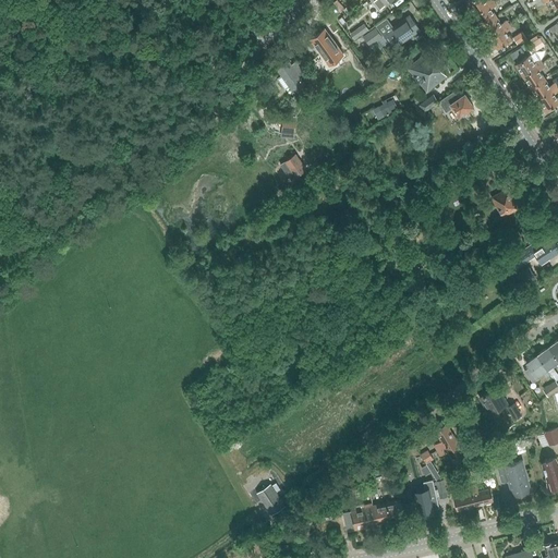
[(470,0),(468,1),(475,14),(494,1),(493,0),(487,0),(486,1),(485,0),(470,0)]
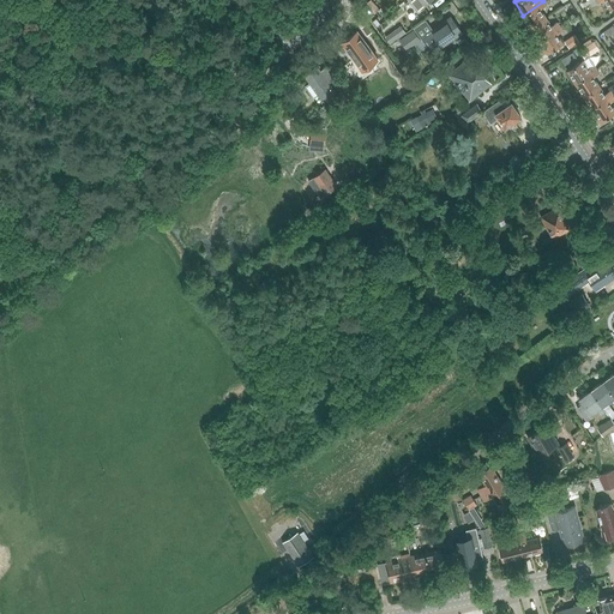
[(543,1),(523,16),(531,28),(546,18),(540,10),(546,6),(543,1)]
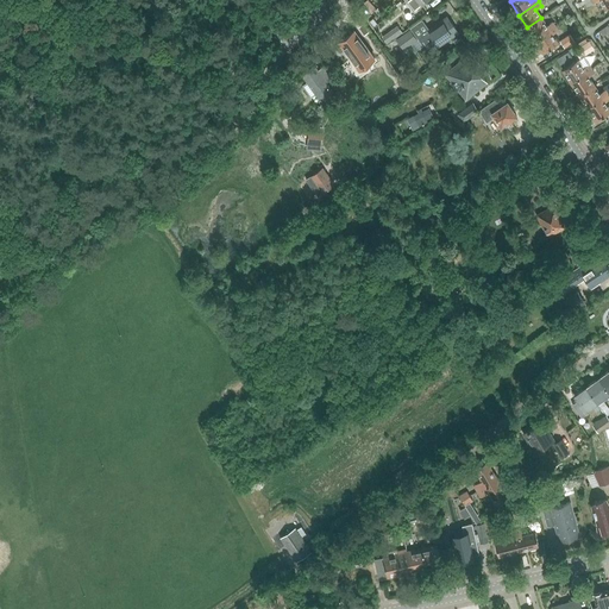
[(447,17),(422,36),(433,50),(458,32),(447,17)]
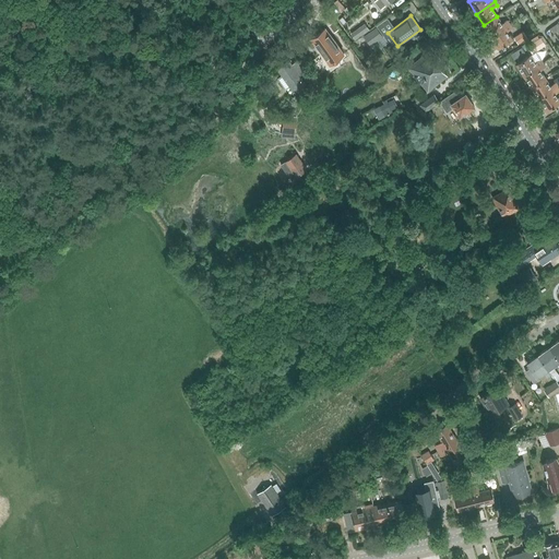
[(497,16),(484,25),(485,26),(491,37),(510,24),(508,21),(502,24),(497,16)]
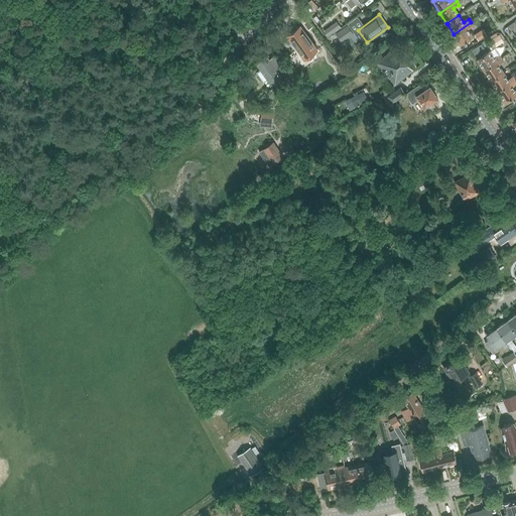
[(331,26),(324,31),(328,36),(335,32),(341,27),(337,22),(331,26)]
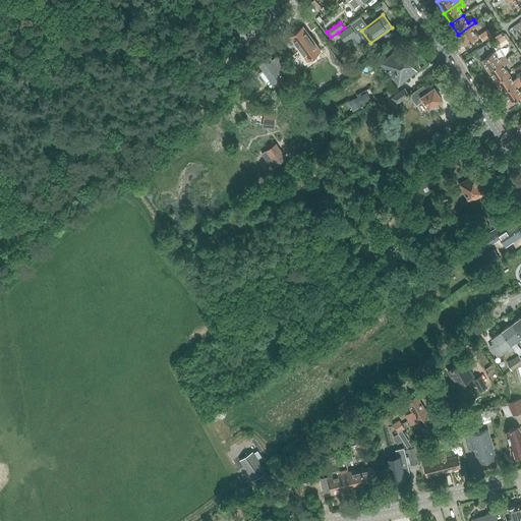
[(475,22),(458,35),(465,45),(477,37),(472,30),(477,26),(475,22)]
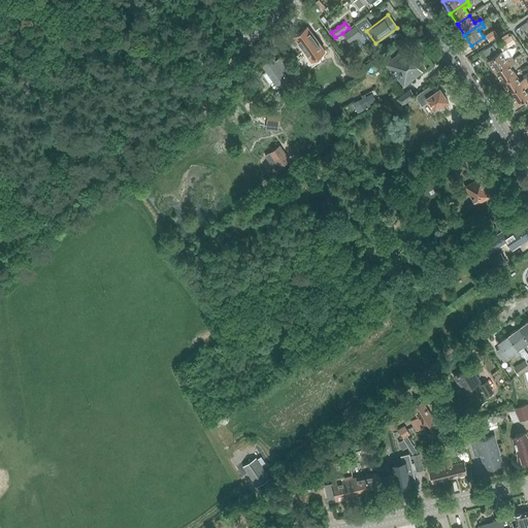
[(293,36),(310,60),(325,50),(307,26),(293,36)]
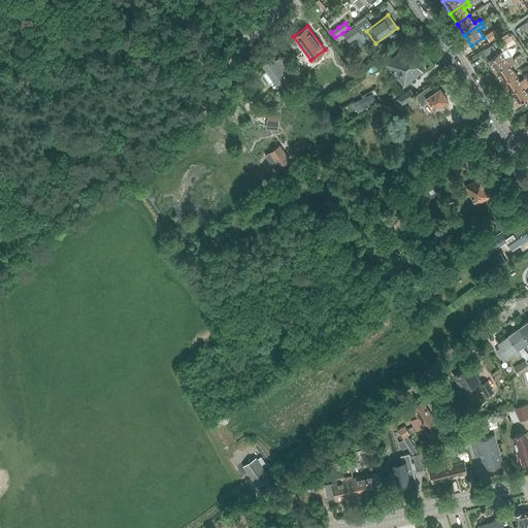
[(343,34),(350,42),(361,34),(355,26),(343,34)]
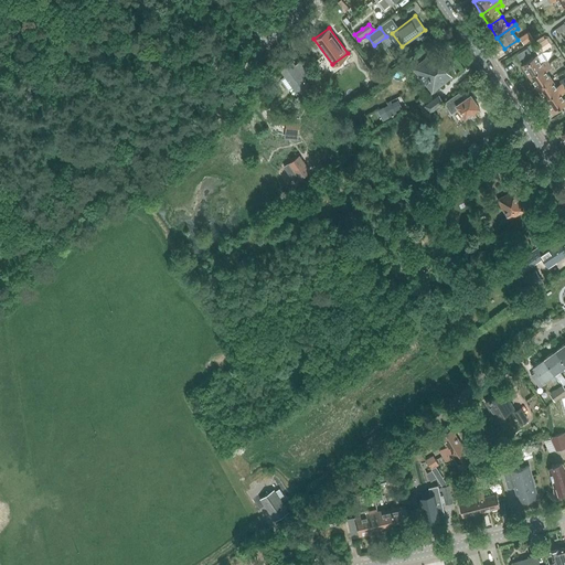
[(519,38),(523,45),(533,39),(529,31),(519,38)]
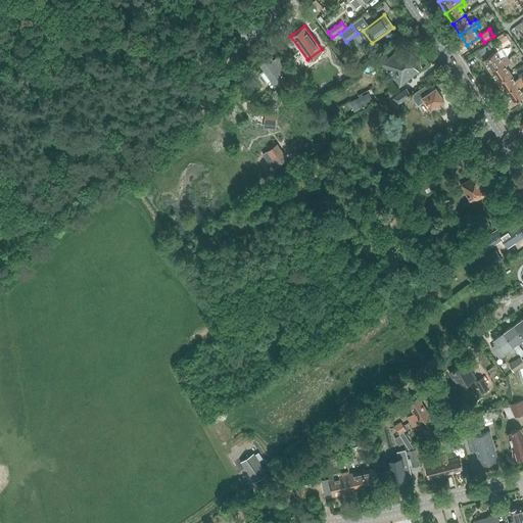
[(506,35),(493,44),(496,49),(510,41),(506,35)]
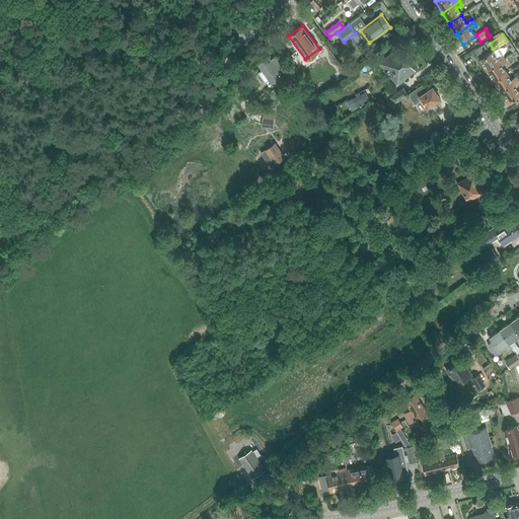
[(485,44),(473,50),(476,55),(488,49),(485,44)]
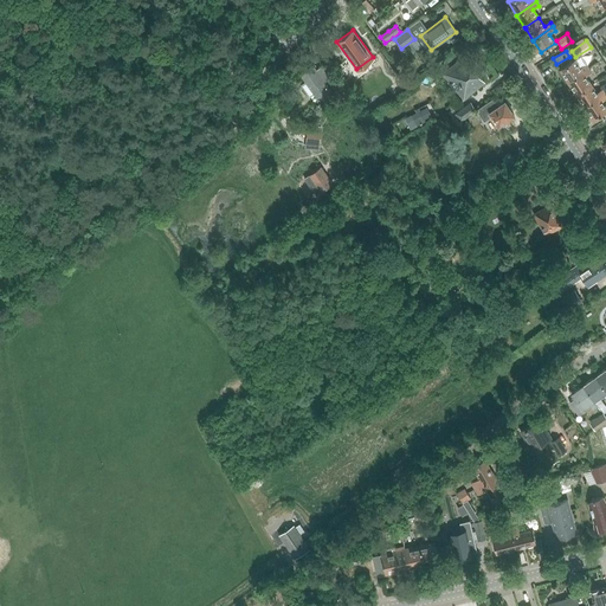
[(443,73),(464,100),(484,82),(464,57),(443,73)]
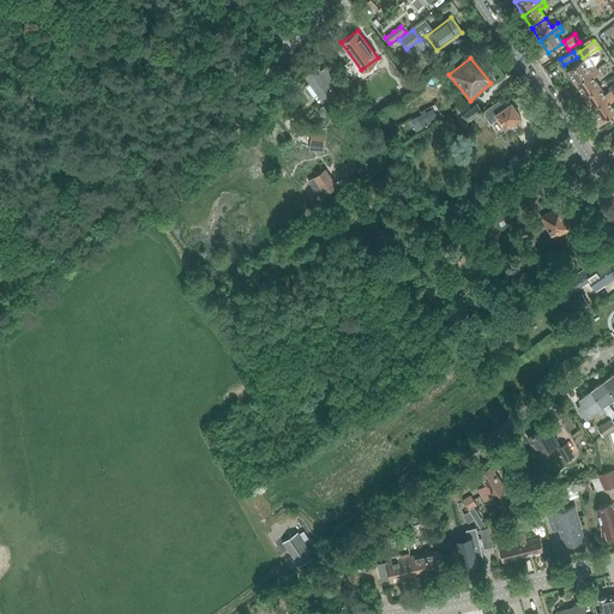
[(567,70),(576,83),(596,70),(594,66),(588,70),(582,60),(567,70)]
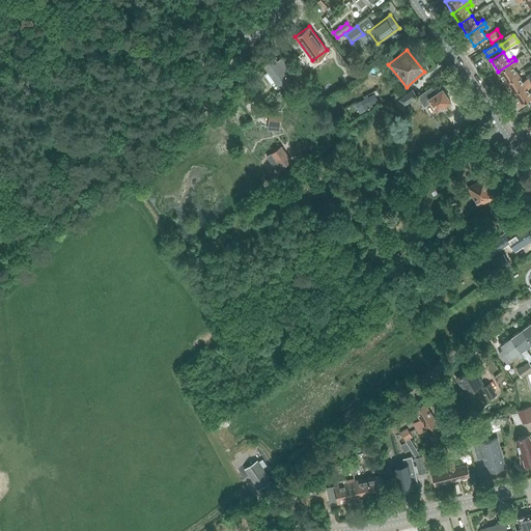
[(274,57),(263,64),(268,72),(264,74),(272,84),(275,81),(278,86),(289,78),(284,72),(289,68),(282,57),(277,61),(274,57)]
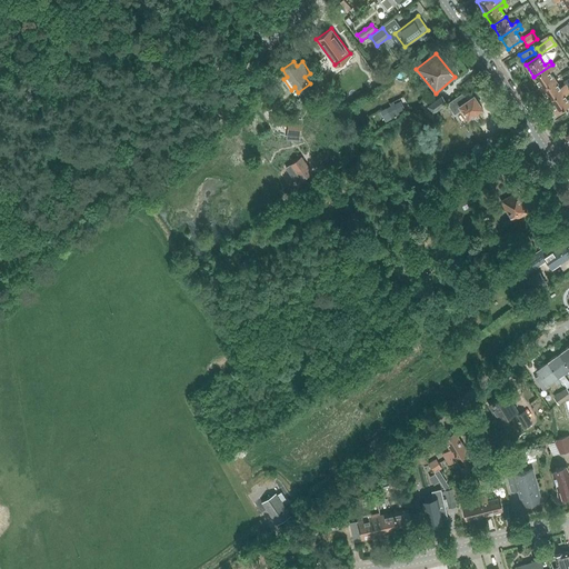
[(533,77),(541,89),(555,80),(550,72),(556,68),(552,65),(533,77)]
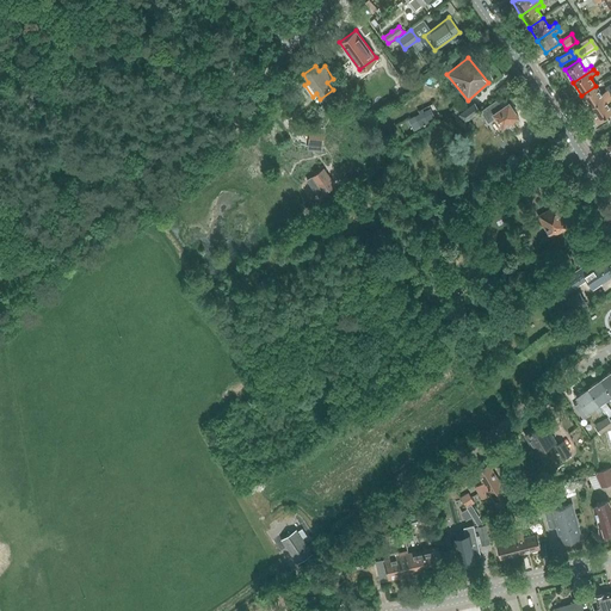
[(581,96),(590,107),(610,94),(610,93),(610,86),(610,85),(604,88),(606,91),(602,94),(596,86),(581,96)]
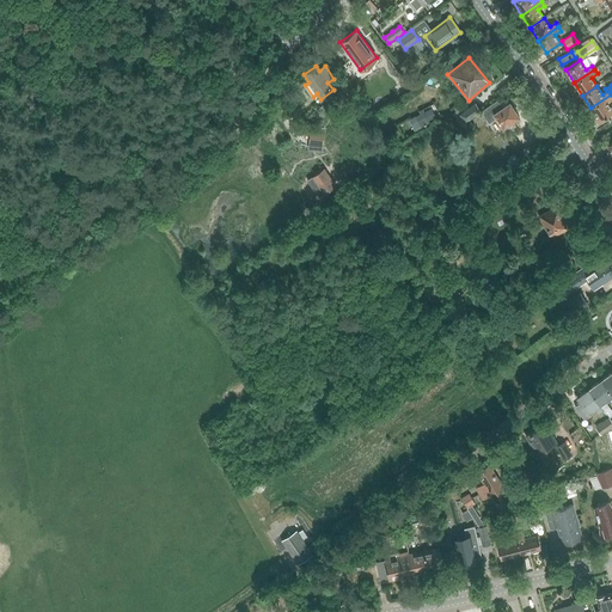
[(611,96),(611,95),(591,108),(599,121),(611,111),(611,96)]
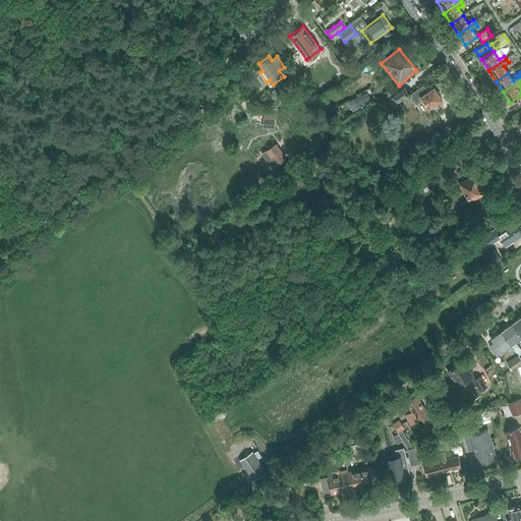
[(424,84),(409,95),(410,96),(416,105),(411,108),(423,125),(437,116),(429,107),(436,103),(437,104),(439,104),(441,103),(442,101),(441,100),(442,99),(433,88),(428,92),(424,84)]
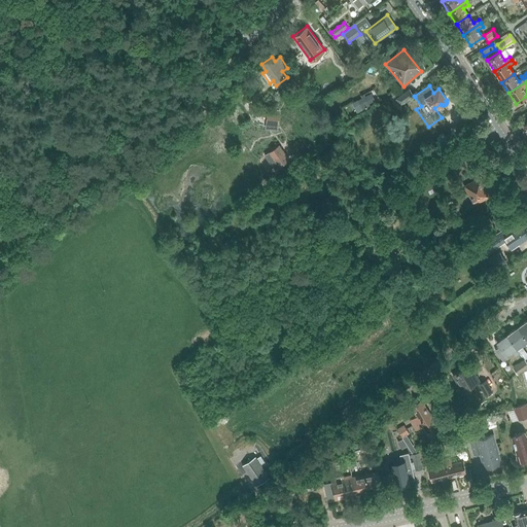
[(400,106),(414,96),(410,90),(396,99),(400,106)]
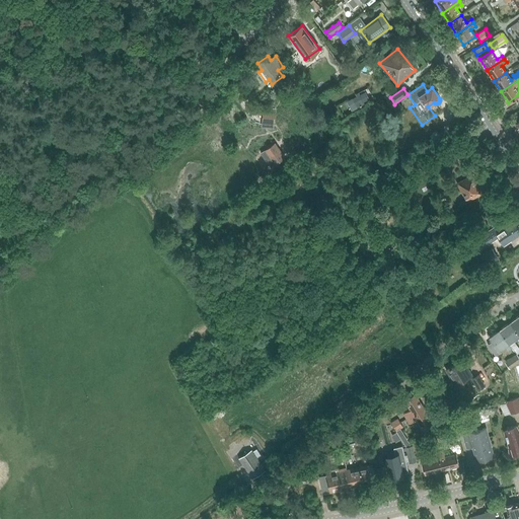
[(353,98),(347,101),(352,112),(358,109),(365,105),(364,102),(369,99),(365,92),(360,95),(359,92),(356,94),(357,96),(353,98)]
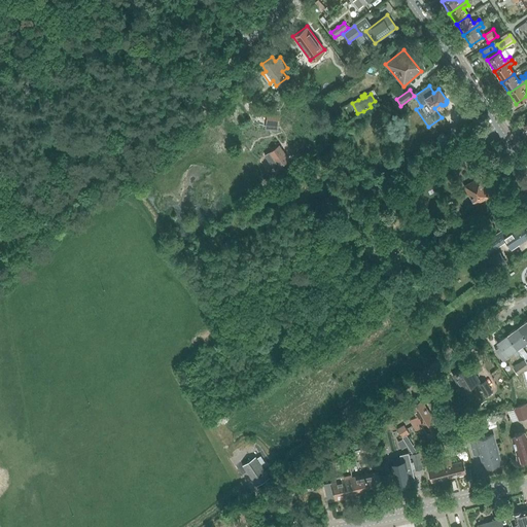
[(267,114),(266,124),(278,125),(279,115),(267,114)]
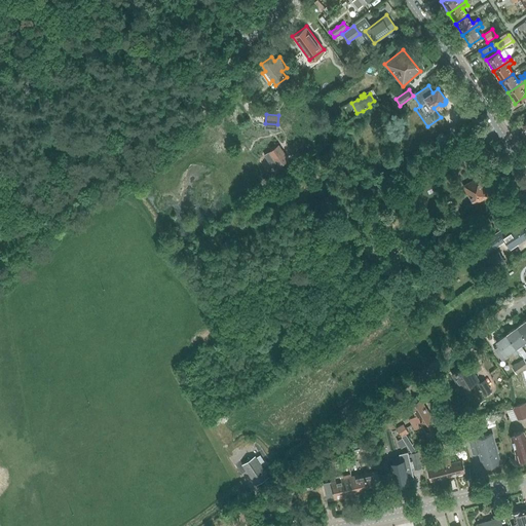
[(278,145),(264,155),(274,170),(289,159),(278,145)]
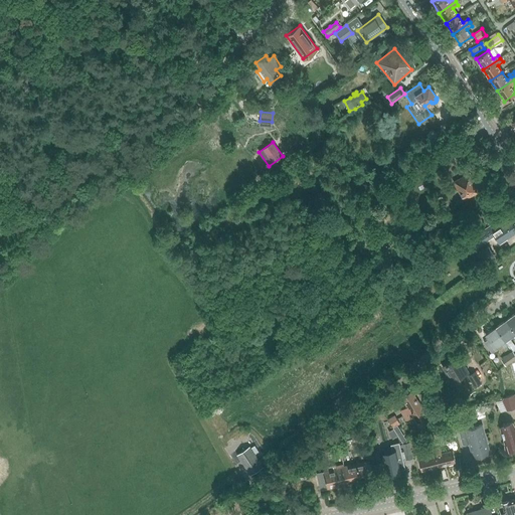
[(423,160),(427,166),(445,156),(441,150),(423,160)]
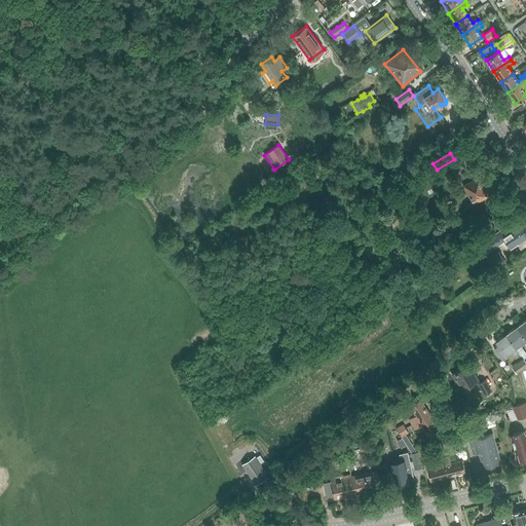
[(471,198),(474,203),(489,196),(479,178),(463,187),(470,198),(471,198)]
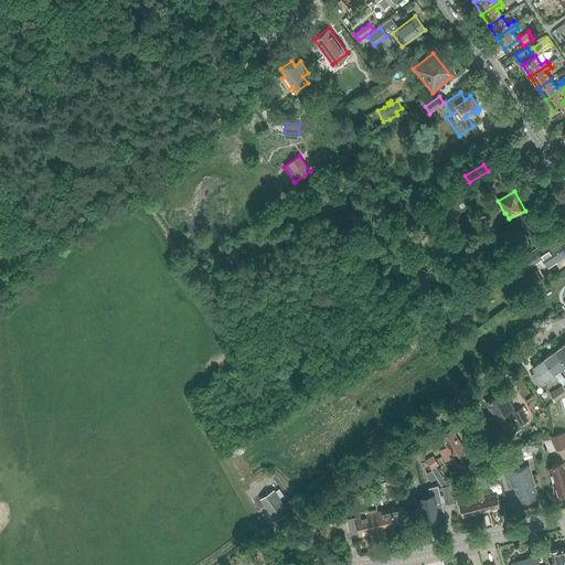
[(541,254),(548,265),(564,254),(564,243),(562,240),(541,254)]
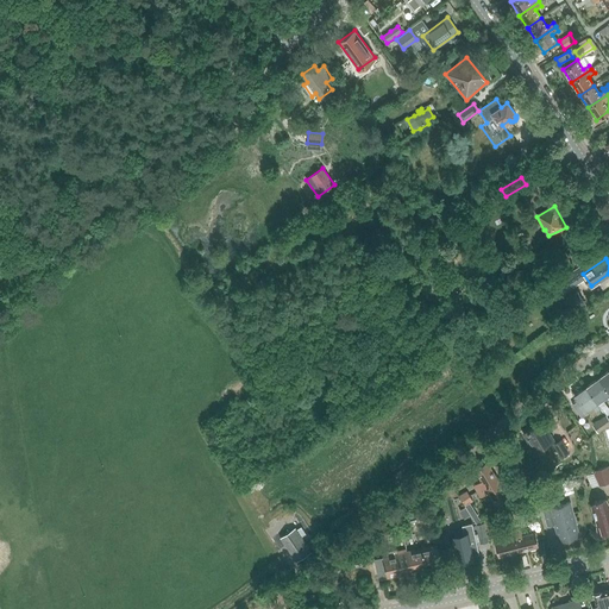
[(583,301),(577,292),(565,299),(571,308),(583,301)]
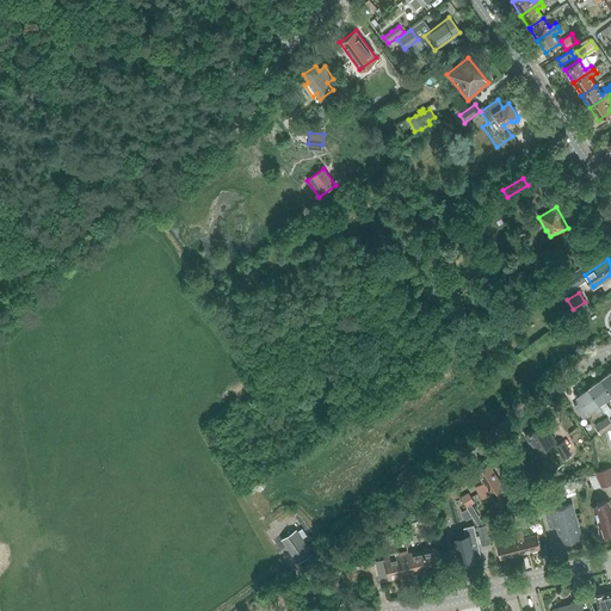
[(563,339),(572,333),(568,327),(559,332),(563,339)]
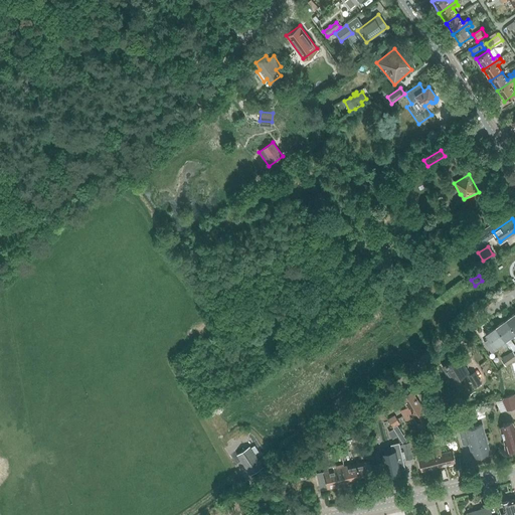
[(514,313),(506,320),(514,333),(514,313)]
